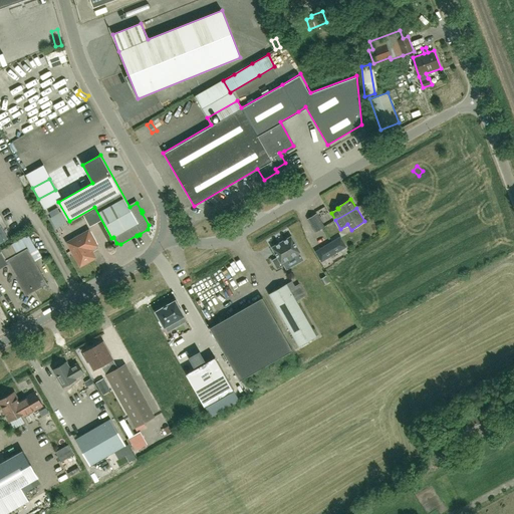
[(55,229),(66,222),(60,212),(49,218),(55,229)]
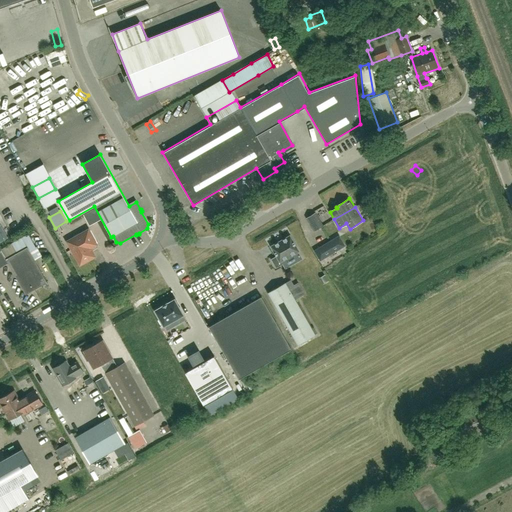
[(314,231),(323,225),(316,212),(306,218),(314,231)]
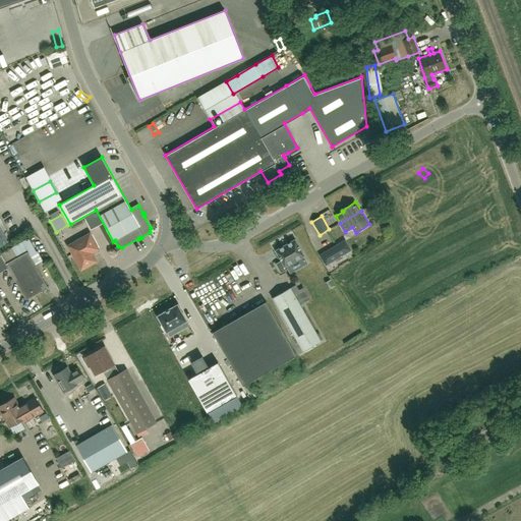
[(91,251),(97,248),(90,234),(69,245),(81,268),(96,261),(91,251)]
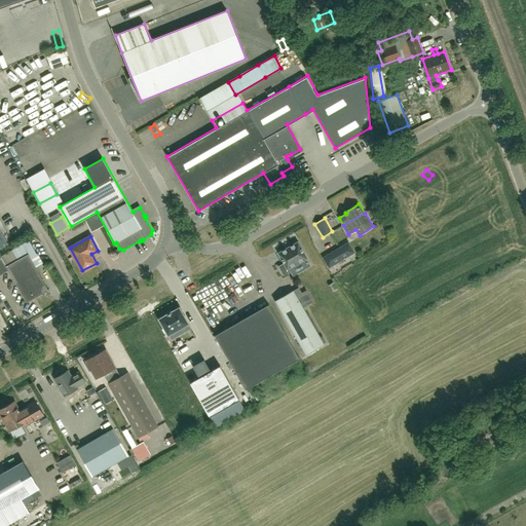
[(0,274),(8,270),(27,302),(48,290),(30,258),(37,254),(30,241),(0,258),(0,274)]
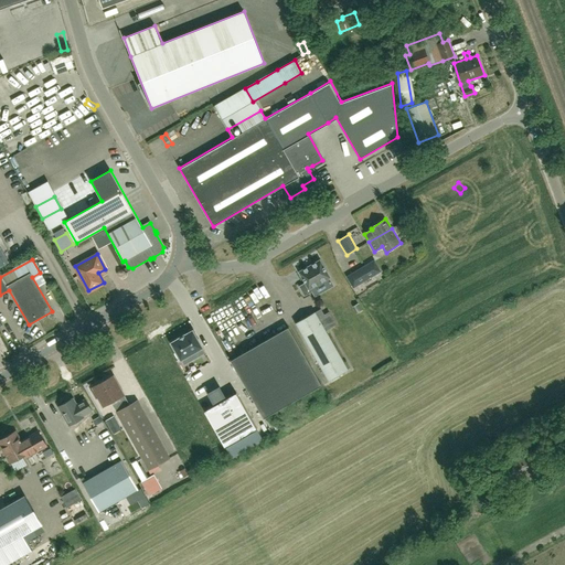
[(320,259),(299,272),(306,283),(299,286),(305,296),(311,291),(310,288),(330,277),(320,259)]
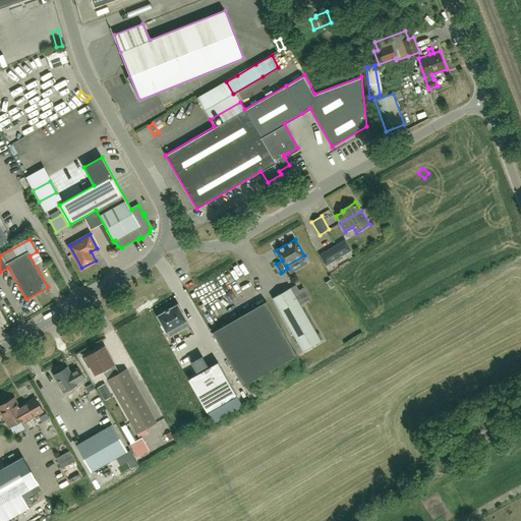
[(335,245),(320,254),(326,266),(335,261),(342,256),(345,254),(352,250),(345,239),(335,245)]
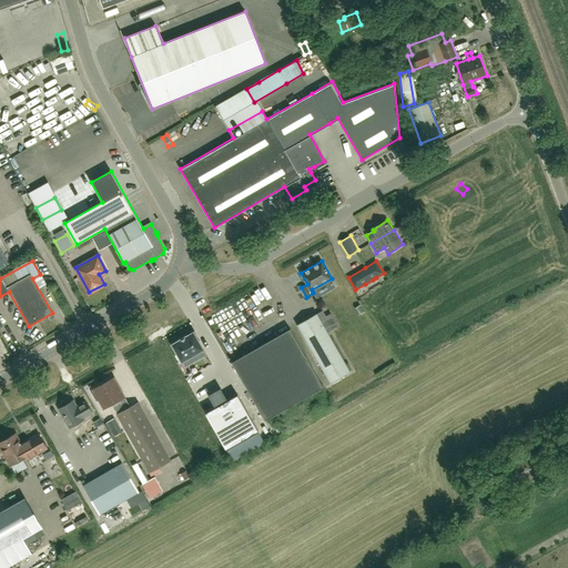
[(297,324),(331,383),(350,372),(316,313),(297,324)]
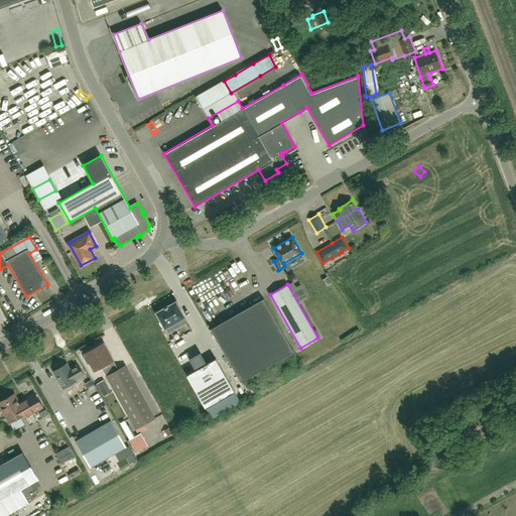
[(211,329),(241,382),(293,352),(263,298),(211,329)]
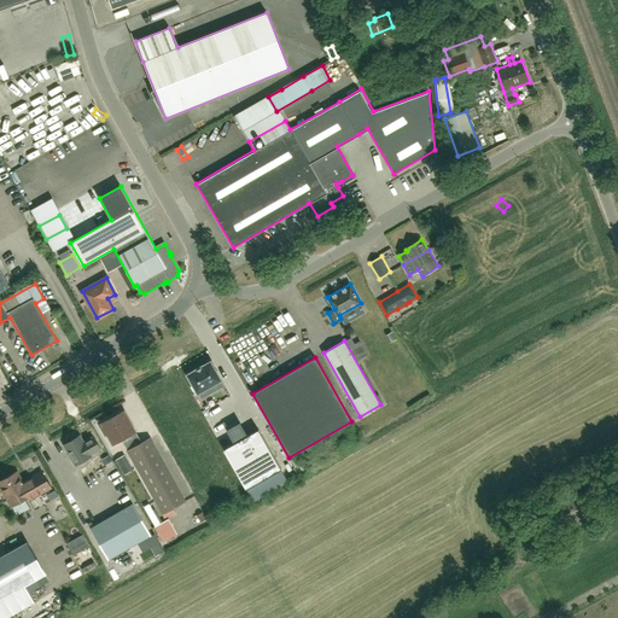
[(210,360),(187,373),(197,391),(213,383),(216,389),(223,384),(210,360)]
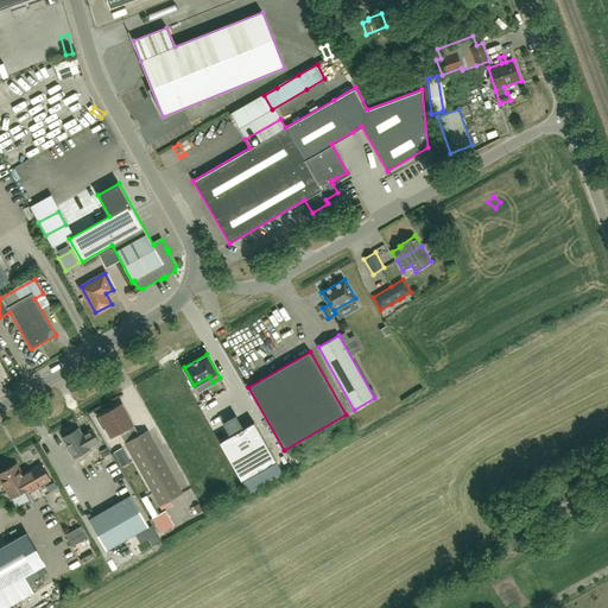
[(122,404),(99,417),(101,420),(100,423),(102,426),(105,426),(111,437),(119,432),(159,506),(182,493),(147,430),(139,435),(122,404)]
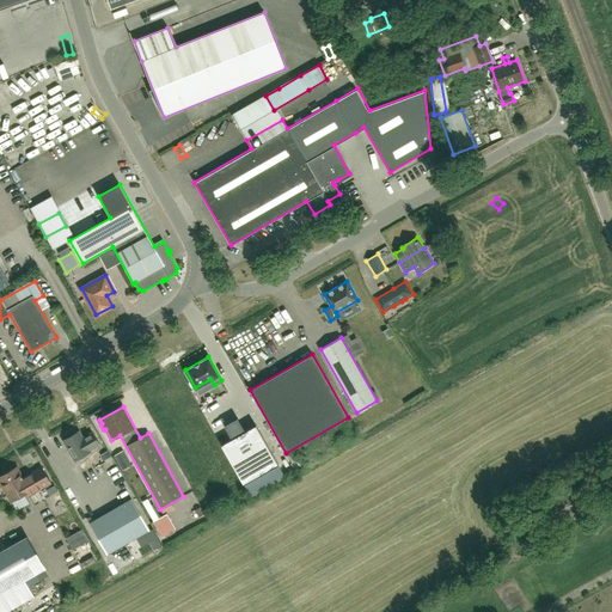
[(232,439),(221,445),(244,484),(279,465),(256,426),(244,432),(237,420),(225,427),(232,439)]
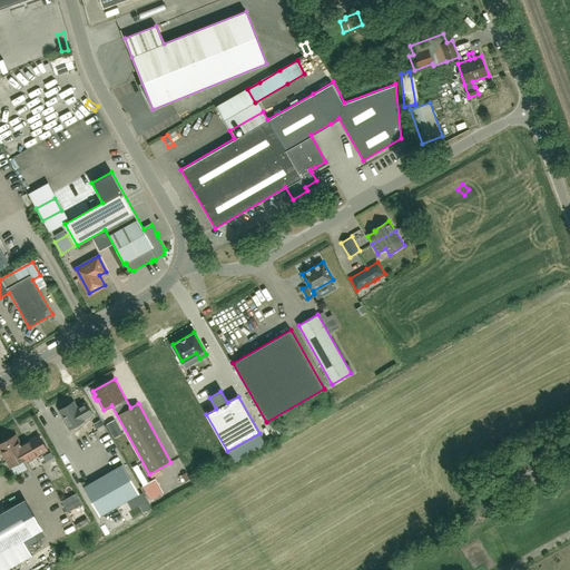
[(74,402),(59,411),(69,429),(85,421),(84,420),(92,414),(86,403),(77,408),(74,402)]
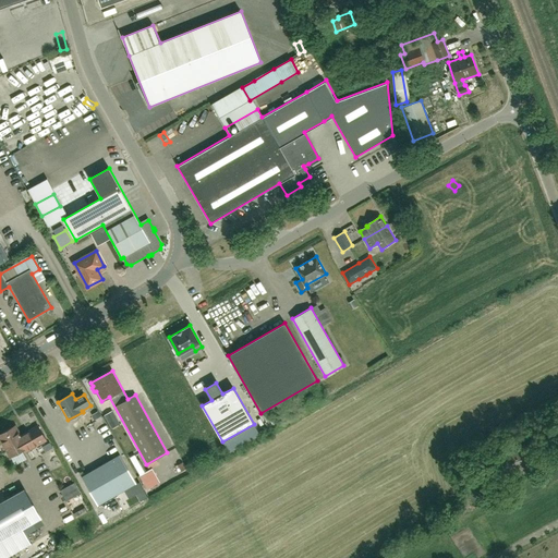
[(28,450),(21,436),(15,426),(0,434),(0,438),(10,457),(25,449),(26,451),(28,450)]
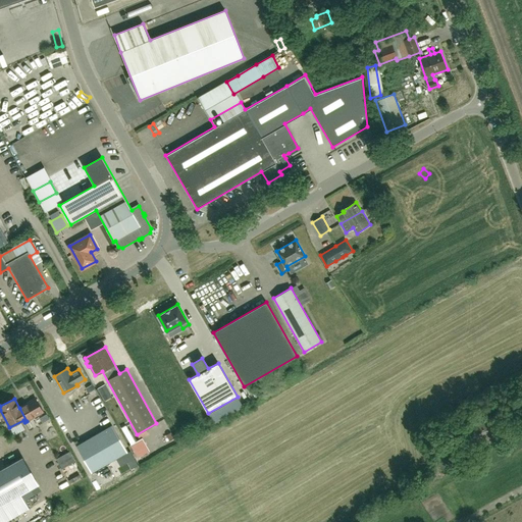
[(36,399),(19,408),(27,421),(43,412),(36,399)]
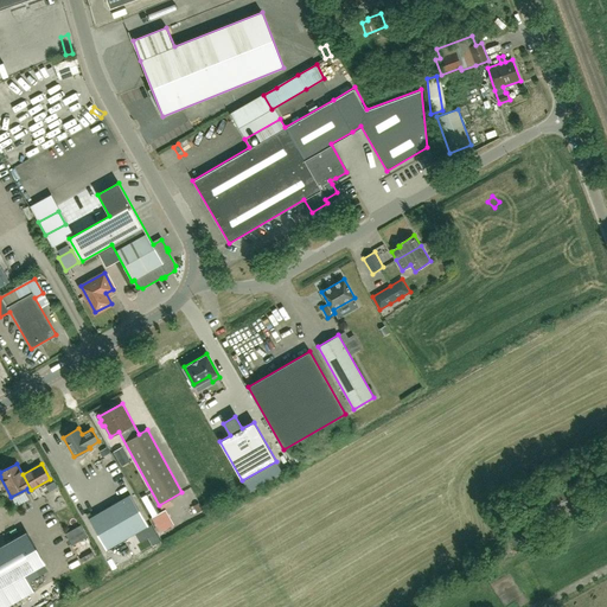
[(131,494),(88,518),(107,550),(148,525),(131,494)]
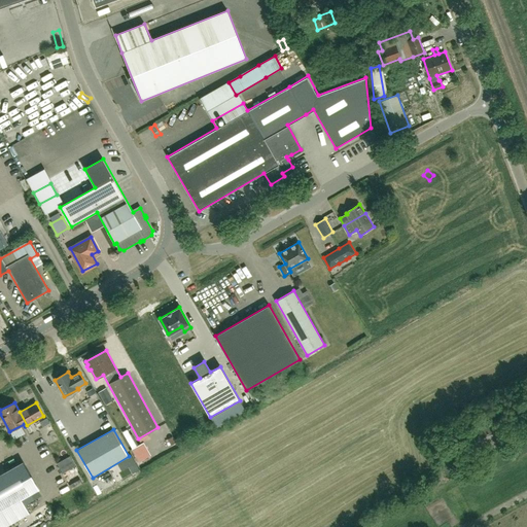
[(169,448),(172,453),(181,447),(178,442),(169,448)]
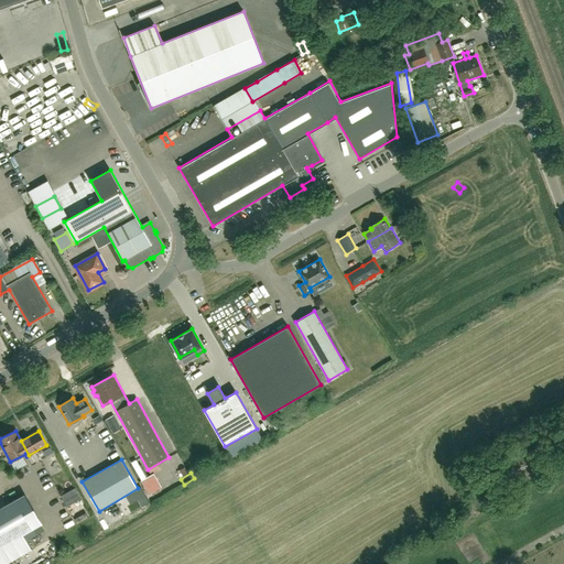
[(12,501),(0,508),(0,546),(42,523),(24,495),(15,500),(14,498),(12,500),(12,501)]
